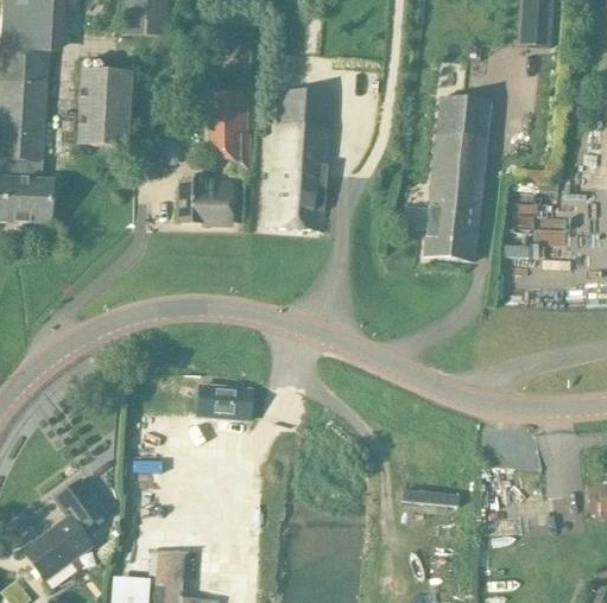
[(0,220),(50,223),(52,179),(42,178),(49,58),(49,51),(63,51),(65,0),(2,0),(0,56),(0,59),(0,220)]
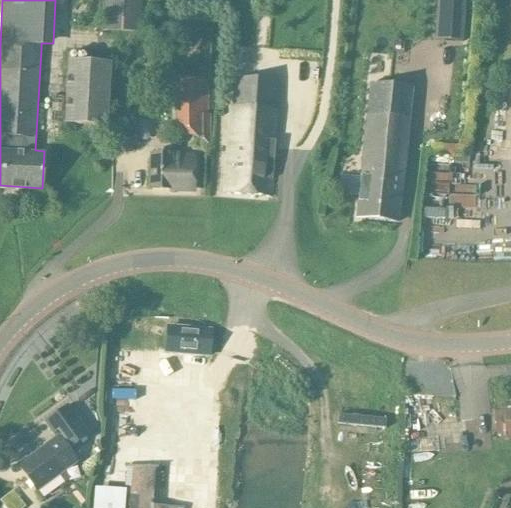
[(105,0),(104,27),(140,29),(141,0),(105,0)]
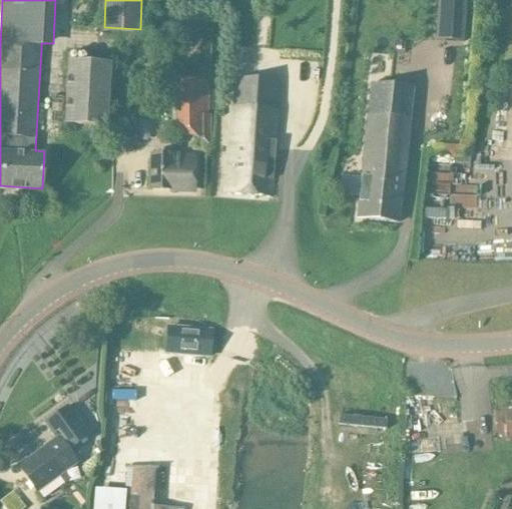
[(438,0),(436,38),(463,39),(465,39),(466,0),(438,0)]
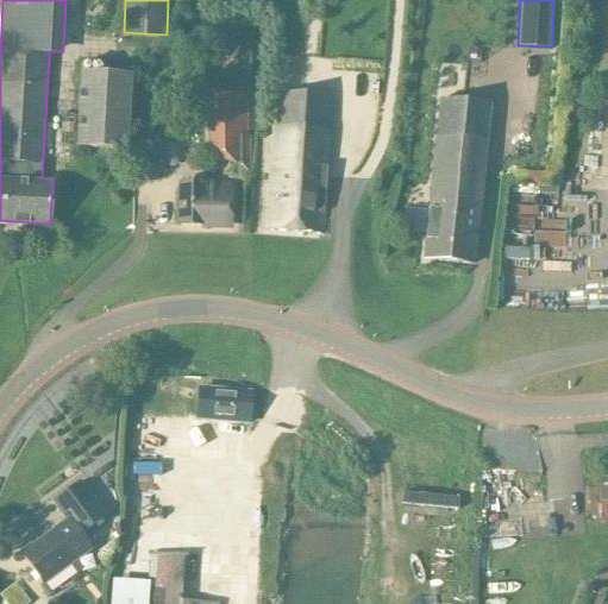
[(81,69),(77,144),(127,146),(131,73),(81,69)]
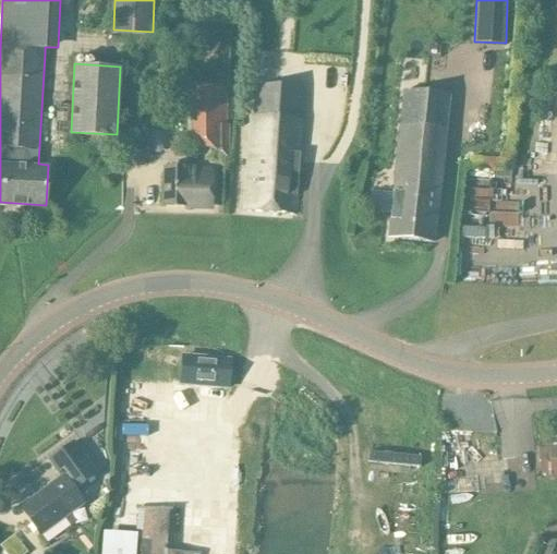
[(295,212),(304,87),(256,83),(247,170),(245,208),(295,212)]
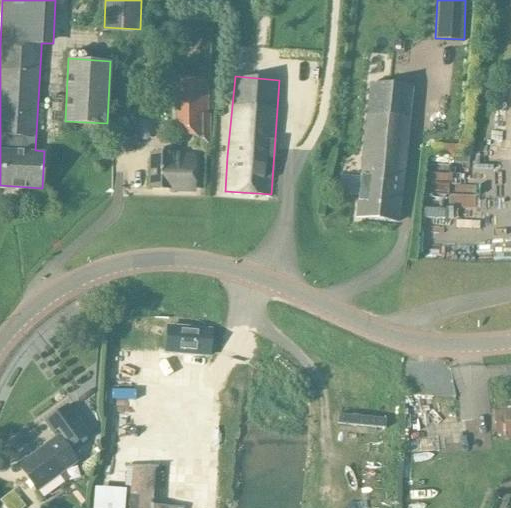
[(178,77),(178,114),(178,122),(185,129),(192,129),(211,142),(211,112),(199,112),(199,77),(178,77)]
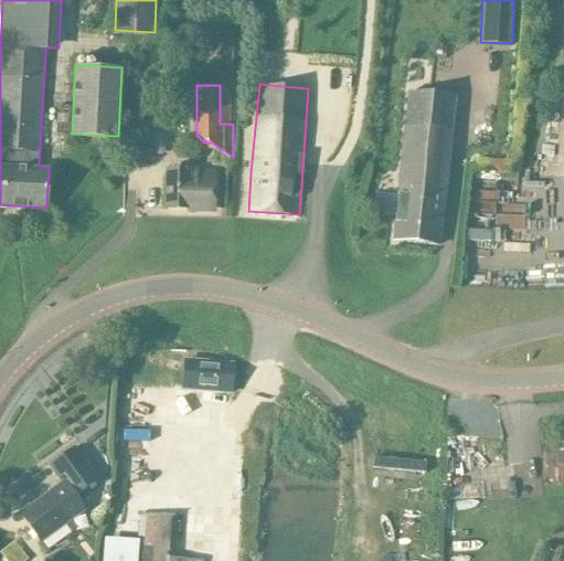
[(408,90),(393,239),(440,244),(440,242),(456,94),(408,90)]
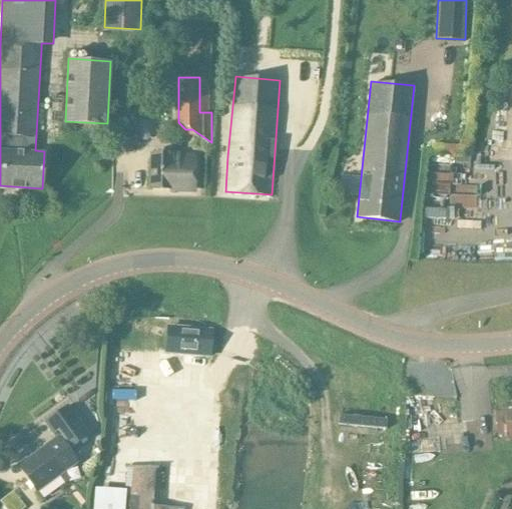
[(153,153),(152,186),(194,187),(193,153),(153,153)]
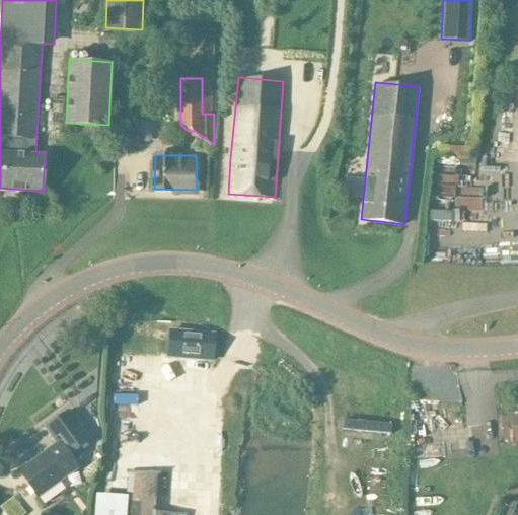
[(168,355),(189,356),(212,358),(214,333),(170,328),(168,355)]
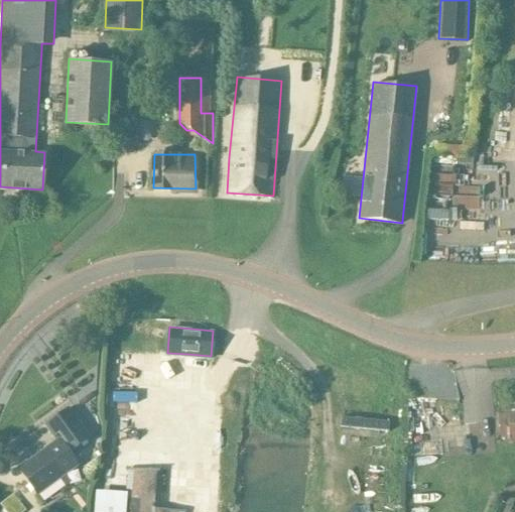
[(59,436),(18,467),(37,492),(78,462),(69,450),(72,448),(89,435),(68,407),(45,422),(54,434),(59,430),(62,434),(59,436)]
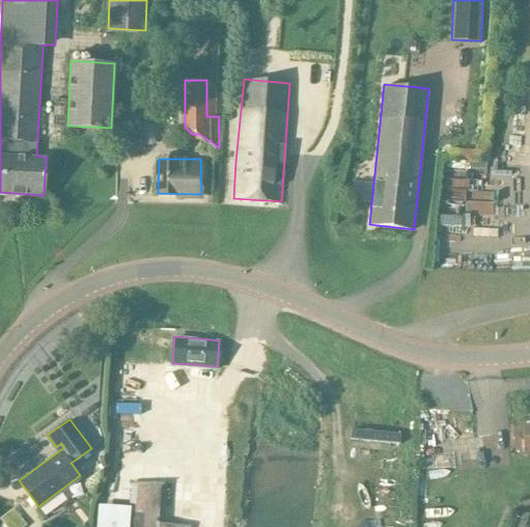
[(529,421),(514,423),(518,453),(529,451),(529,421)]
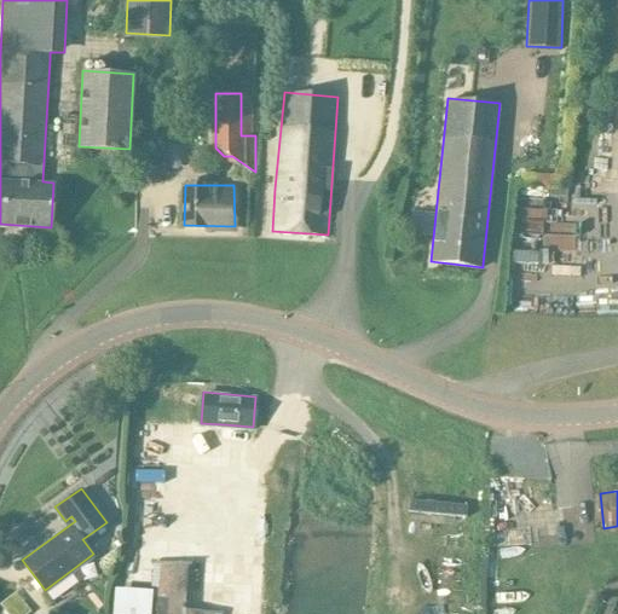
[(116,597),(114,613),(235,613),(235,610),(220,609),(185,607),(189,562),(191,563),(191,562),(172,560),(172,561),(154,560),(152,589),(122,586),(116,585),(116,597)]
